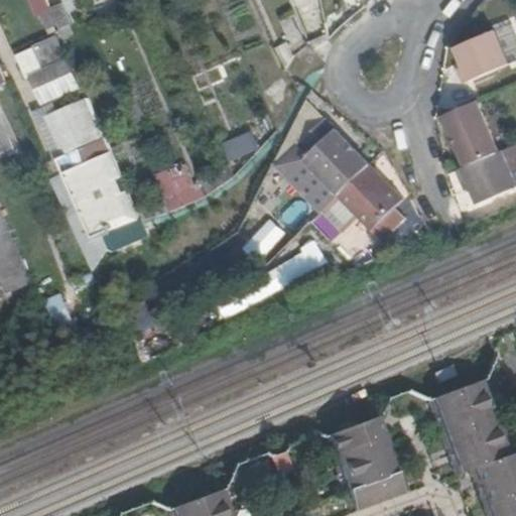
[(28,0),(35,15),(51,9),(47,0),(28,0)]
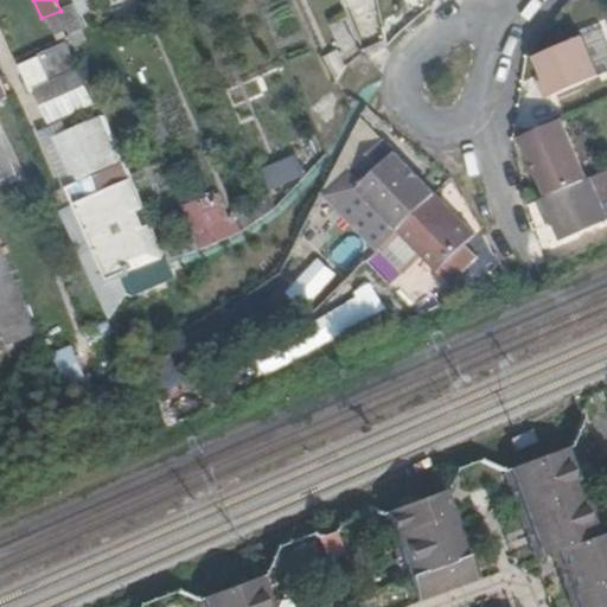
[(70,39),(71,40),(88,32),(76,4),(59,12),(59,14),(69,36),(70,39)]
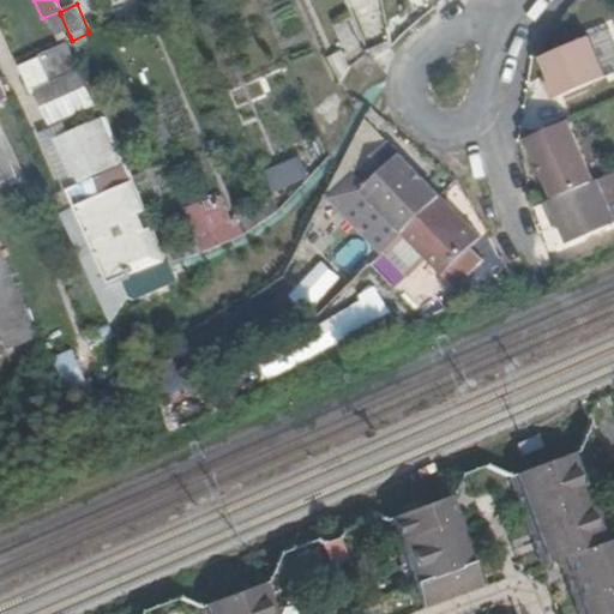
[(59,42),(70,36),(60,14),(49,19),(59,42)]
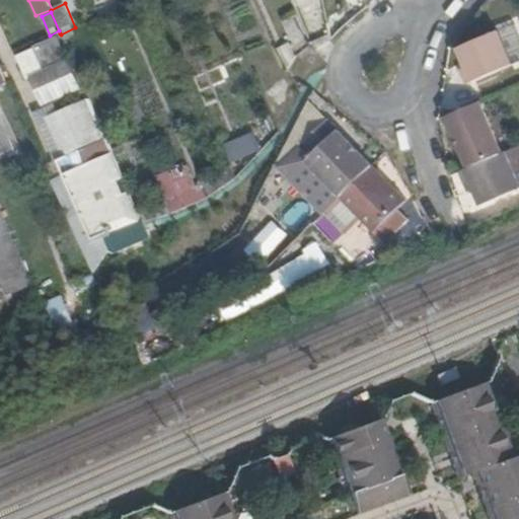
[(467,84),(514,65),(498,30),(458,47),(466,67),(461,69),(467,84)]
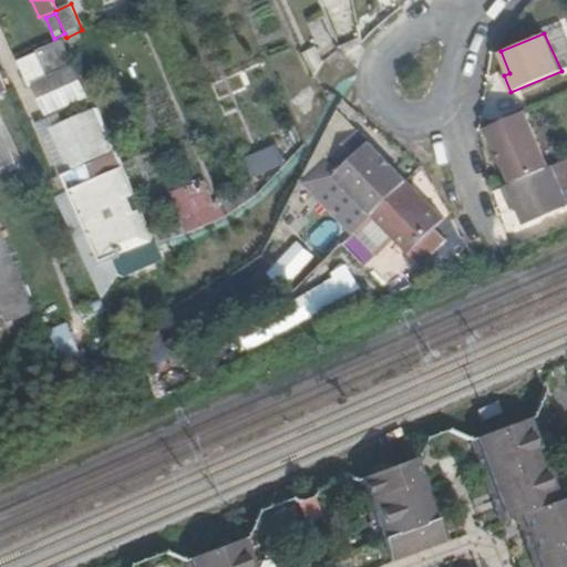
[(47,80),(79,66),(66,38),(65,37),(34,50),(47,80)]
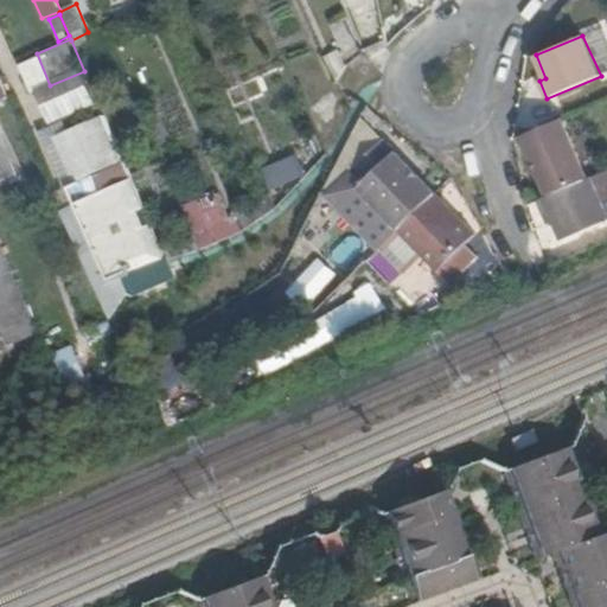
[(337,50),(324,56),(336,82),(345,68),(337,50)]
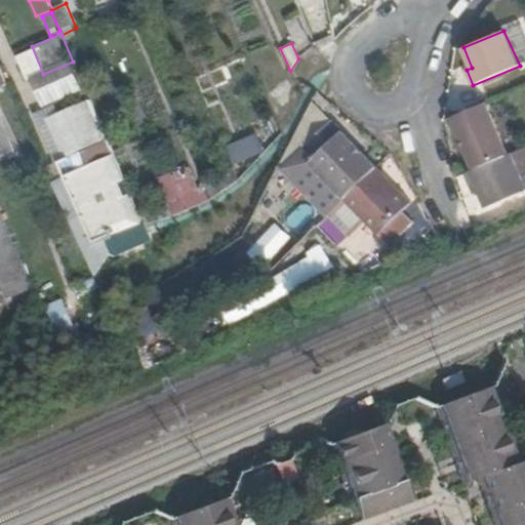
[(28,80),(43,74),(32,46),(16,52),(28,80)]
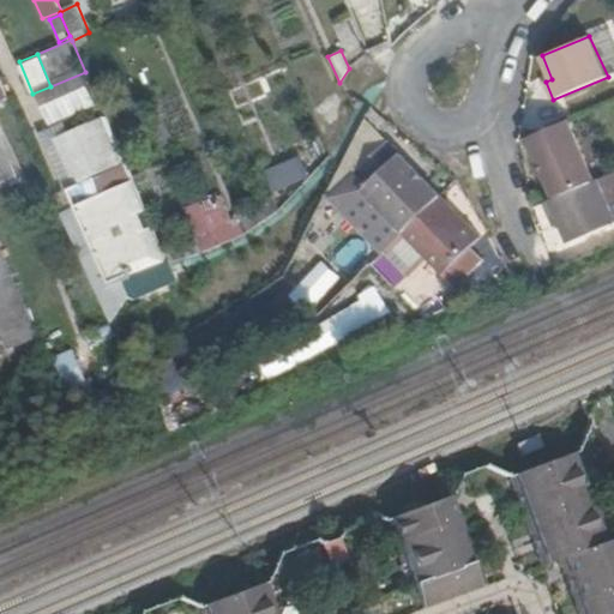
[(145,270),(167,262),(164,256),(104,118),(56,140),(77,188),(68,192),(112,287),(122,282),(128,295),(145,270)]
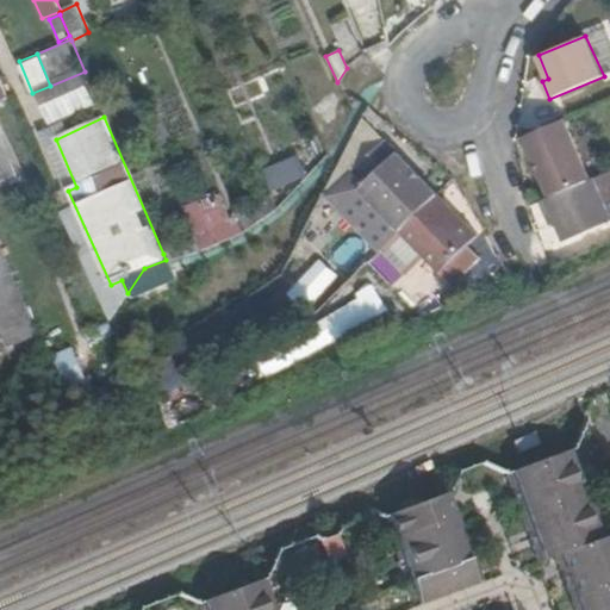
[(564,119),(523,137),(547,197),(587,179),(564,119)]
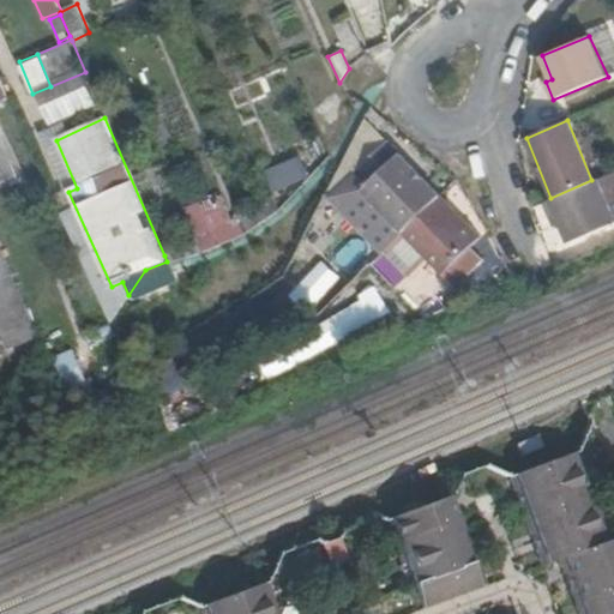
[(362,191),(403,233),(440,197),(387,143),(359,170),(371,182),(367,187),(362,191)]
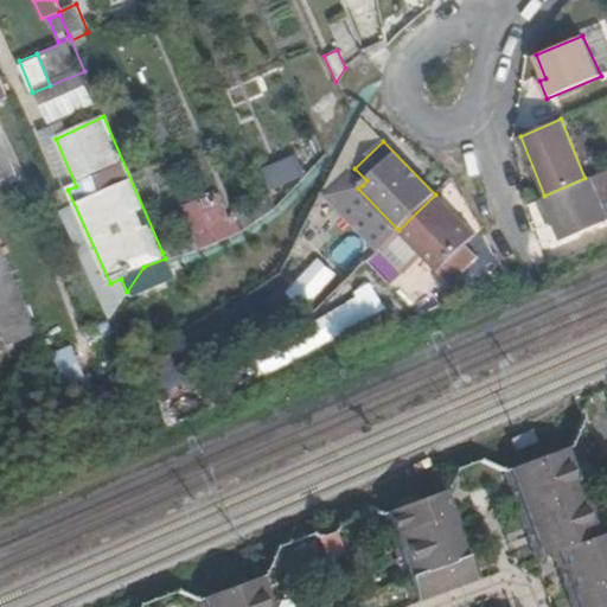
[(0,180),(14,174),(0,144),(0,180)]
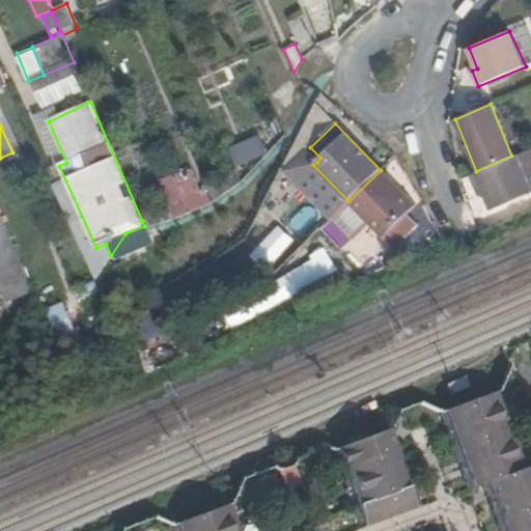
[(261,136),(230,150),(239,168),(270,154),(261,136)]
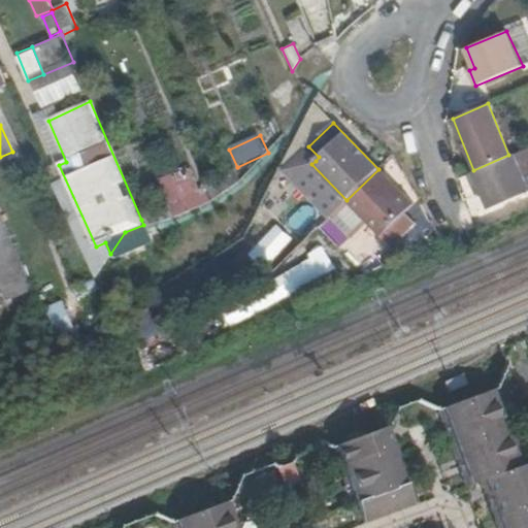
[(311,164),(316,161),(304,150),(284,170),(331,218),(347,200),(311,164)]
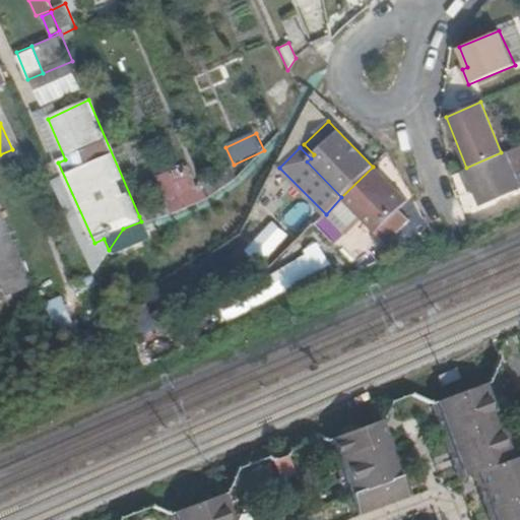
[(466,168),(458,172),(464,186),(470,184),(479,205),(519,187),(504,151),(501,152),(466,168)]
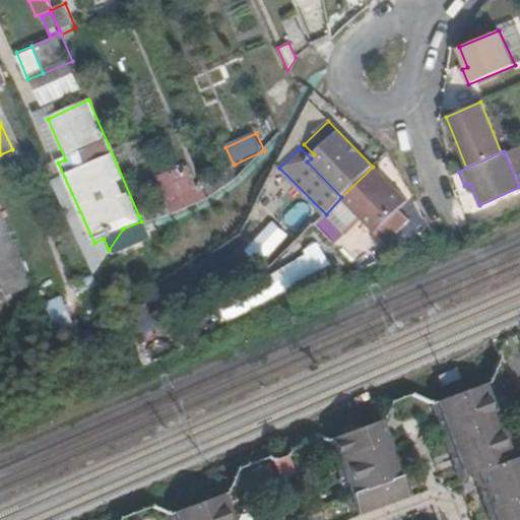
[(373,167),(341,197),(384,243),(407,220),(397,209),(406,201),(373,167)]
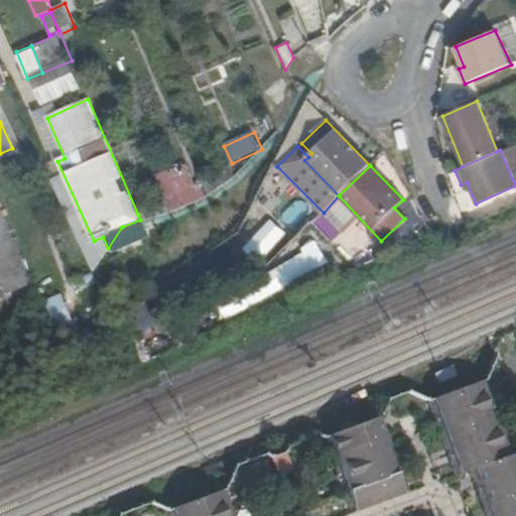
[(166,167),(152,172),(168,211),(181,204),(166,167)]
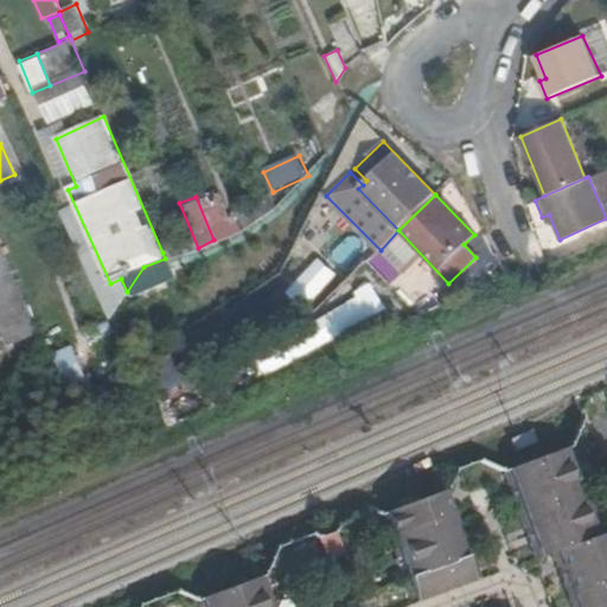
[(0,295),(19,339),(37,332),(31,318),(0,246),(0,295)]
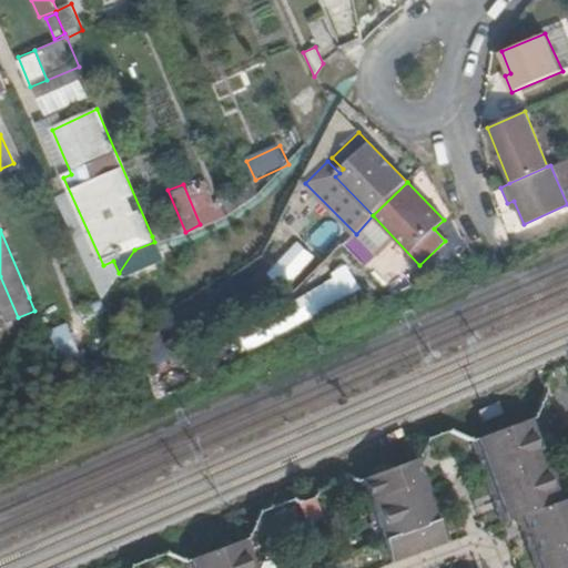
[(0,301),(9,322),(18,317),(0,276),(0,301)]
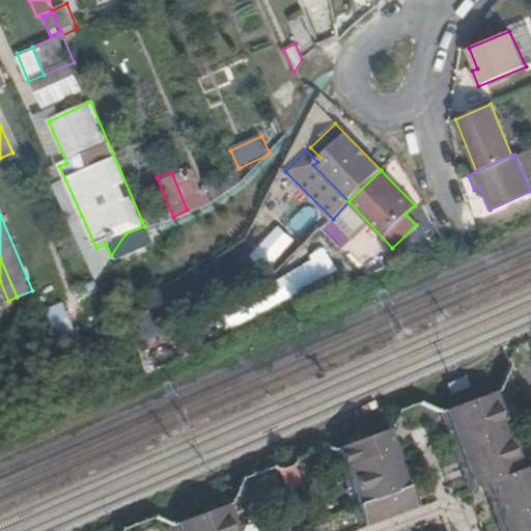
[(495,391),(488,394),(520,467),(526,465),(495,391)]
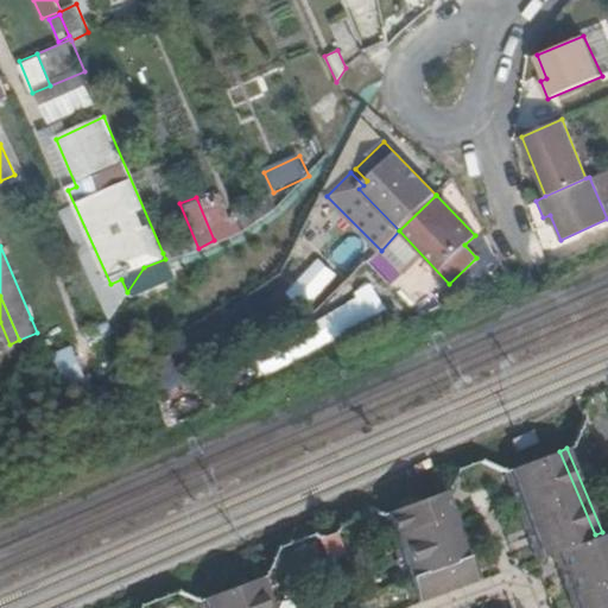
[(574,607),(607,607),(607,529),(602,532),(595,534),(559,451),(500,476),(534,561),(551,553),(574,607)]
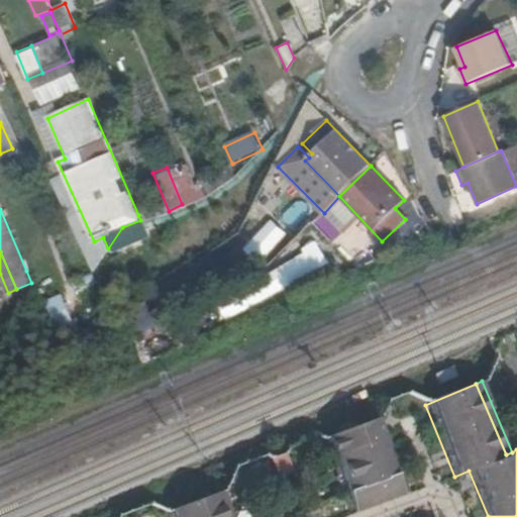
[(379,430),(377,425),(330,445),(362,516),(407,497),(404,490),(409,488),(399,466),(395,467),(389,453),(394,451),(384,429),(379,430)]
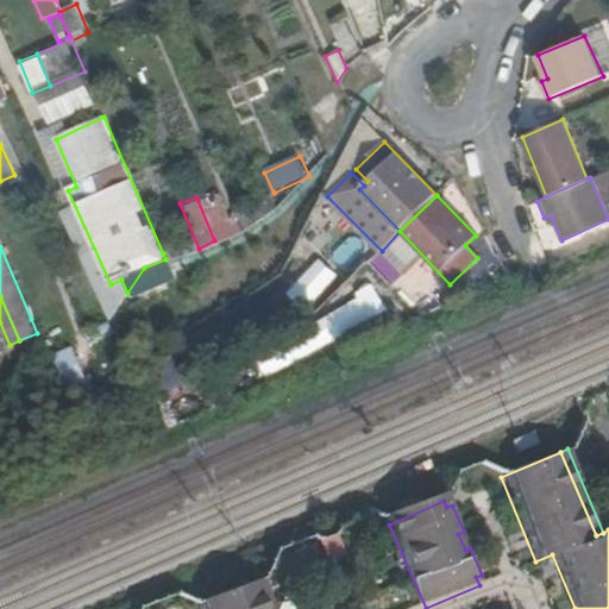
[(425,608),(426,608),(389,525),(382,527),(418,608),(425,608)]
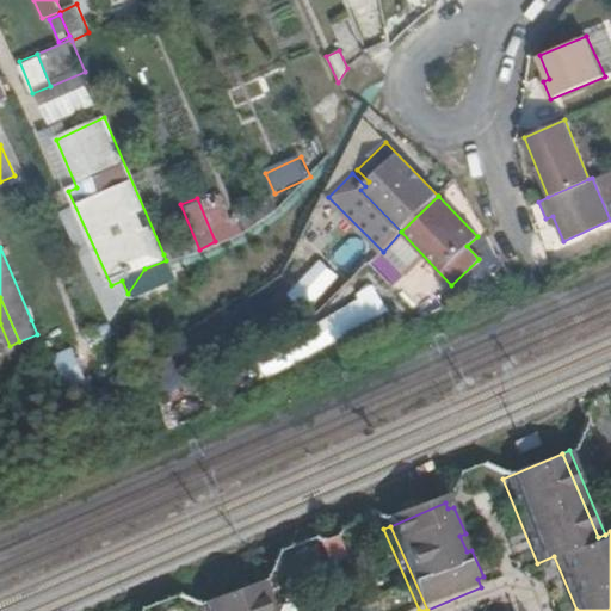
[(471,550),(466,534),(460,536),(467,551),(471,550)]
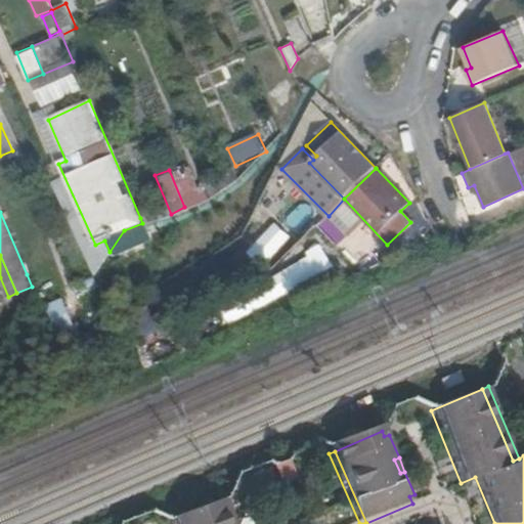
[(294,461),(274,463),(276,483),(296,482),(294,461)]
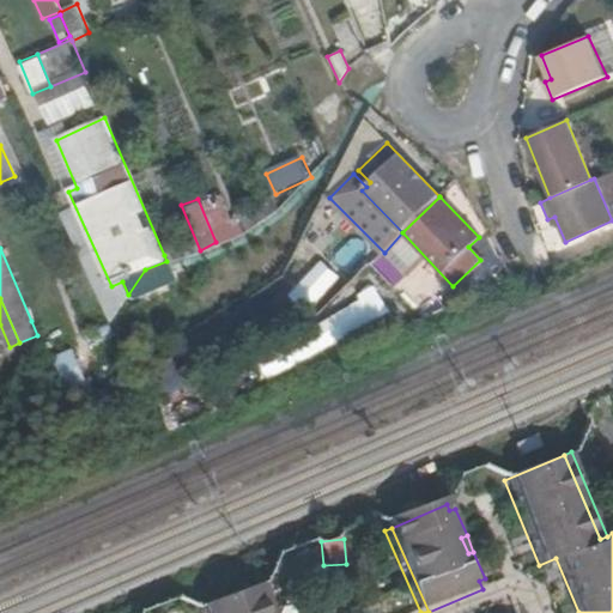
[(265,599),(271,612),(277,612),(271,596),(265,599)]
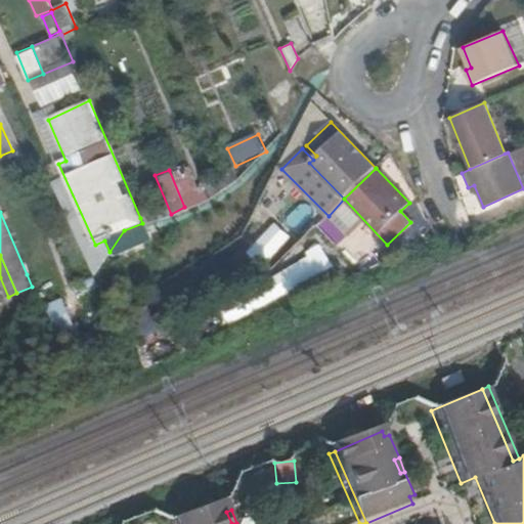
[(231,523),(226,512),(199,523),(231,523)]
